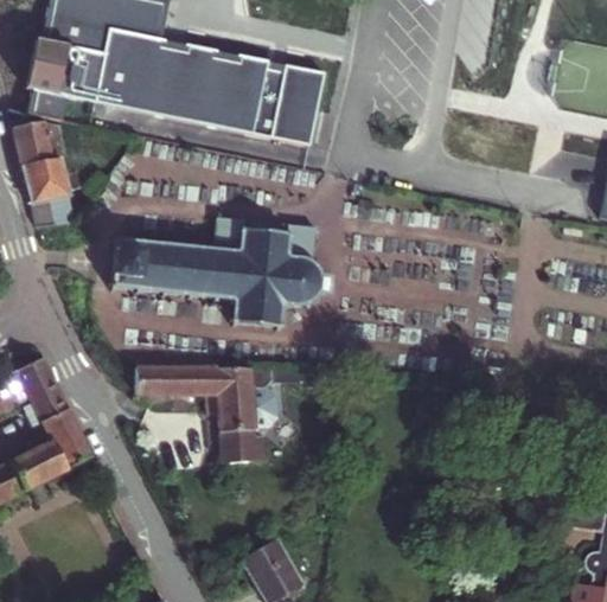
[(36,38),(26,85),(94,100),(253,132),(307,142),(323,70),(267,58),(160,37),(168,0),(48,0),(40,39),(36,38)]
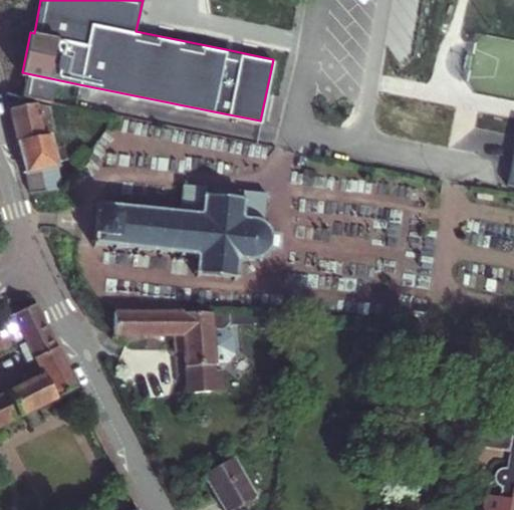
[(25,75),(21,94),(51,100),(55,81),(25,75)]
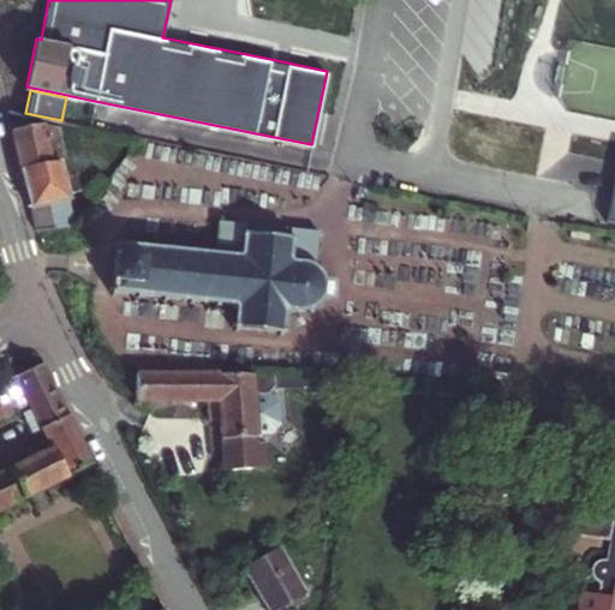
[(9,121),(39,229),(64,226),(72,223),(67,195),(76,192),(65,159),(61,126),(41,121),(25,126),(22,117),(9,121)]
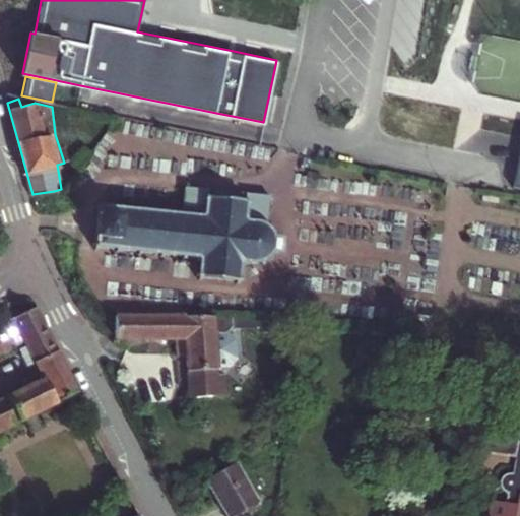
[(105,201),(102,201),(101,204),(98,203),(96,207),(101,207),(98,240),(93,240),(93,244),(98,244),(98,247),(100,248),(101,245),(118,246),(118,250),(121,250),(122,247),(139,249),(139,252),(142,252),(143,249),(163,251),(163,254),(167,255),(167,252),(183,253),(183,257),(187,257),(187,254),(199,255),(198,260),(201,262),(200,270),(197,270),(197,274),(200,274),(200,277),(204,277),(204,274),(237,278),(237,281),(240,281),(240,279),(245,279),(245,275),(242,274),(242,266),(247,264),(247,261),(262,263),(274,255),(274,250),(282,251),(284,237),(276,236),(277,230),(268,221),(270,195),(188,186),(186,209),(182,209),(181,213),(171,212),(171,208),(167,207),(166,212),(149,210),(149,205),(145,205),(145,209),(128,207),(128,203),(124,203),(123,207),(105,204),(105,201)]
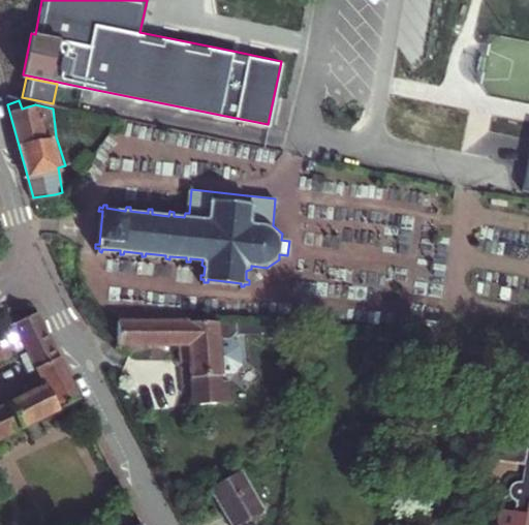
[(31,353),(37,367),(60,356),(38,311),(0,330),(0,345),(5,358),(27,346),(31,353)]
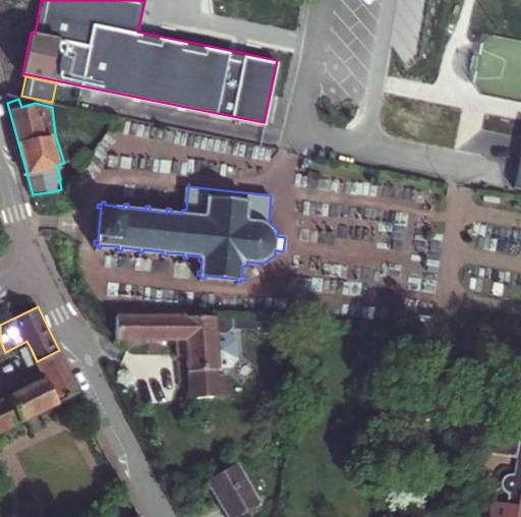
[(216,314),(214,319),(112,314),(113,337),(178,340),(178,349),(189,349),(190,360),(192,398),(230,397),(230,384),(229,376),(222,377),(222,369),(218,337),(232,336),(236,329),(239,329),(258,330),(259,317),(237,316),(216,314)]
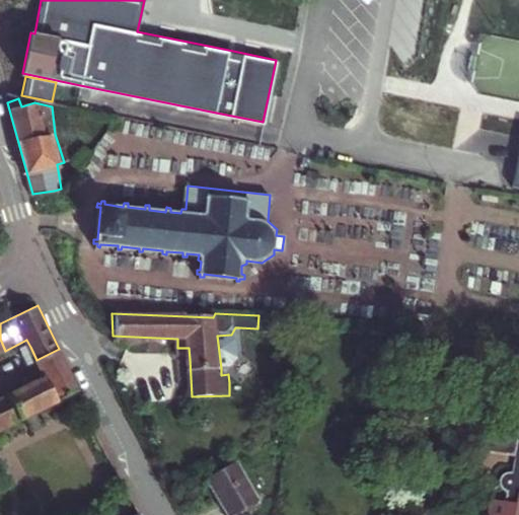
[(231,335),(217,336),(221,368),(234,367),(241,359),(239,341),(231,335)]
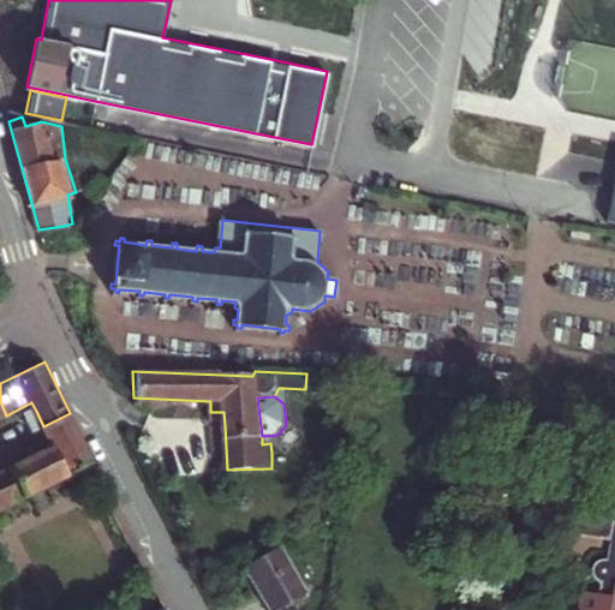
[(36,411),(24,417),(33,435),(45,430),(43,426),(36,411)]
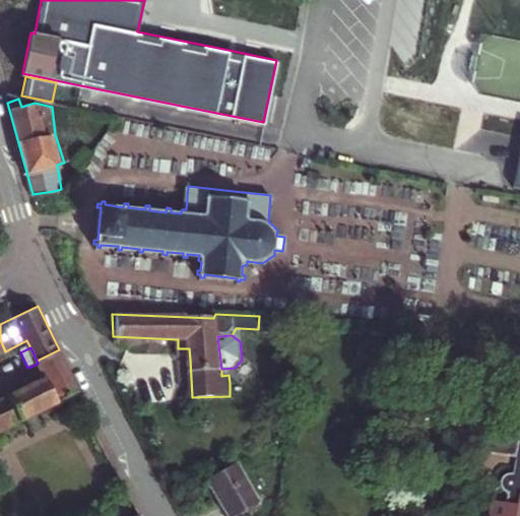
[(0,433),(22,422),(80,392),(59,349),(37,361),(38,364),(42,372),(31,377),(35,383),(0,399),(0,433)]
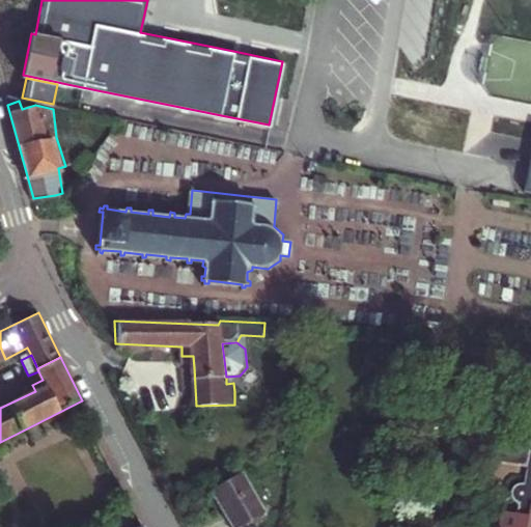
[(530,526),(530,447),(519,446),(500,443),(495,442),(491,466),(529,473),(526,490),(522,490),(518,491),(515,494),(514,497),(514,500),(514,504),(516,508),(523,509),(521,520),(506,518),(504,526),(530,526)]
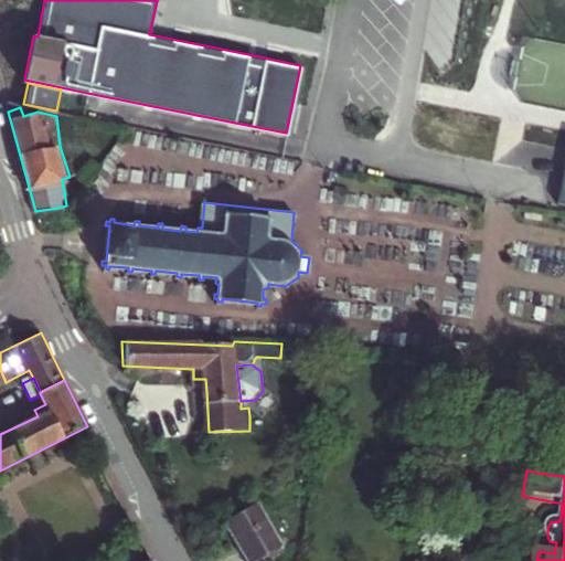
[(254,508),(227,524),(248,560),(256,560),(285,546),(262,504),(254,508)]
